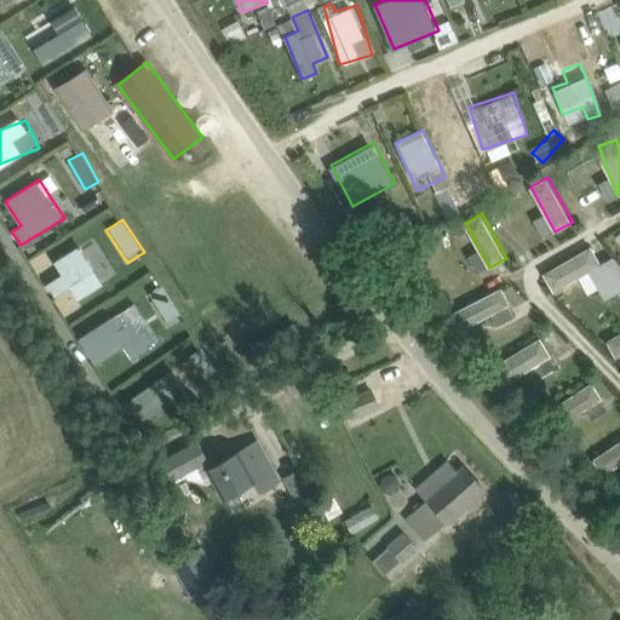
[(80,245),(55,262),(67,280),(79,299),(104,282),(80,245)]
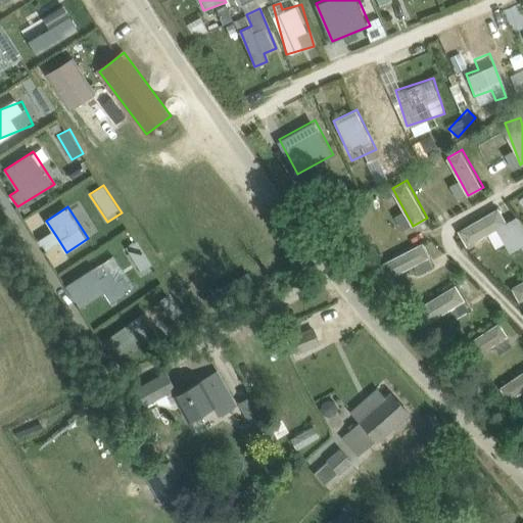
[(459,229),(467,245),(488,234),(495,248),(506,242),(511,252),(522,245),(522,224),(519,216),(508,221),(501,207),(459,229)]
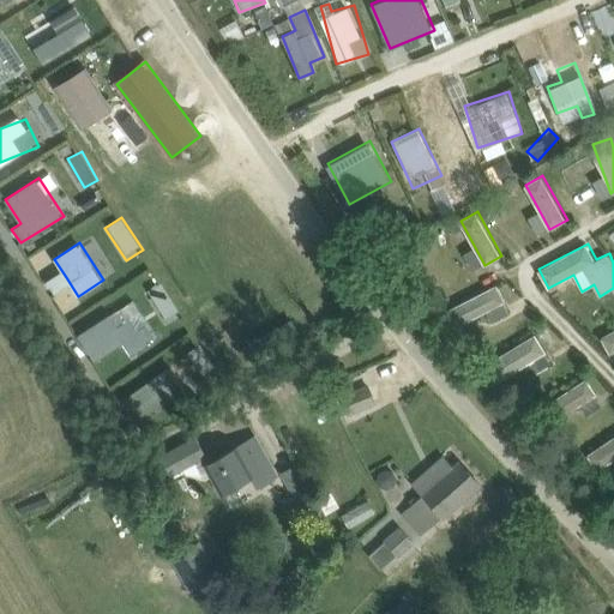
[(498,283),(455,306),(464,323),(507,300),(498,283)]
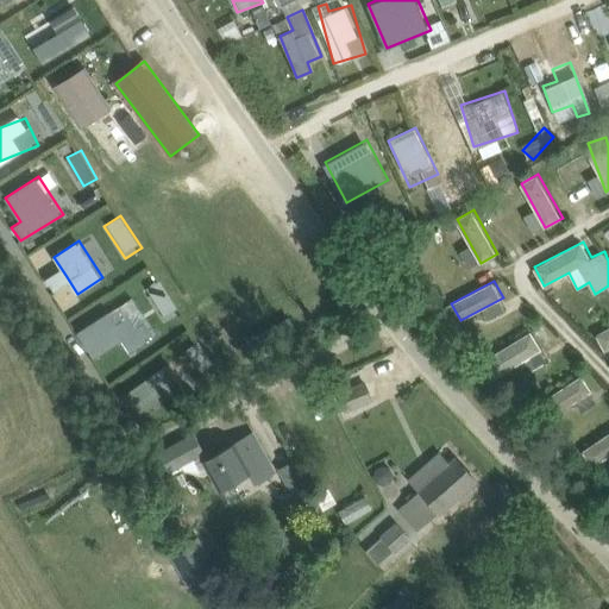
[(151,339),(135,313),(118,324),(110,312),(76,332),(92,357),(123,339),(130,352),(151,339)]
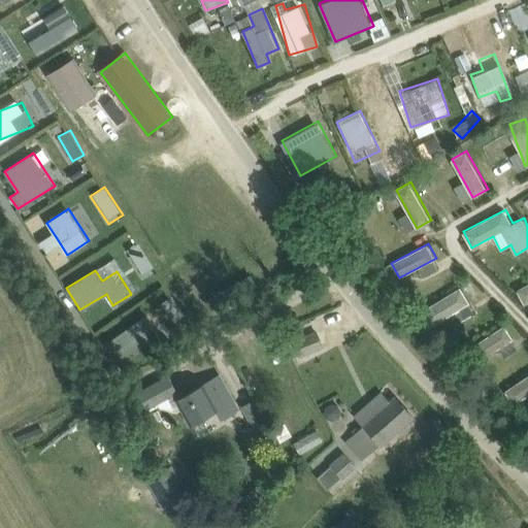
[(527,282),(517,287),(523,302),(527,300),(527,282)]
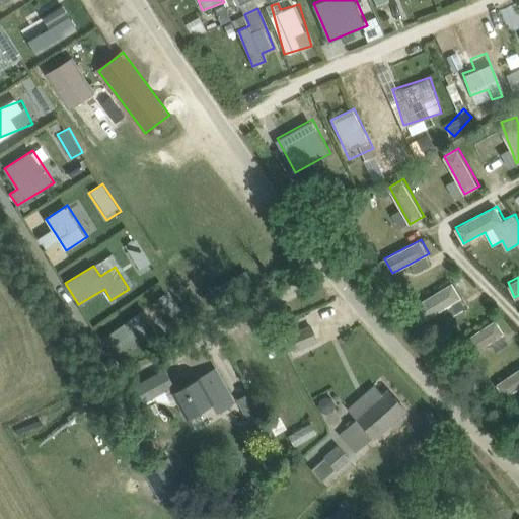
[(413,303),(422,320),(463,298),(454,282),(413,303)]
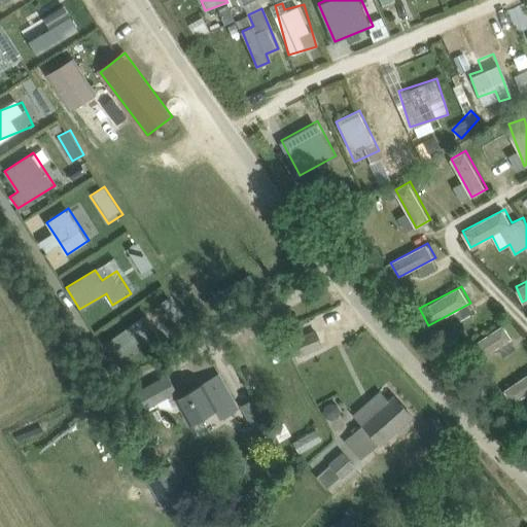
[(117,364),(151,342),(144,330),(153,324),(146,314),(103,344),(117,364)]
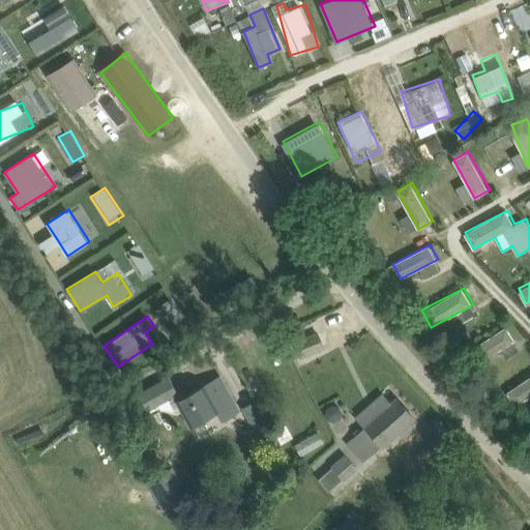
[(488,358),(518,343),(509,327),(479,343),(488,358)]
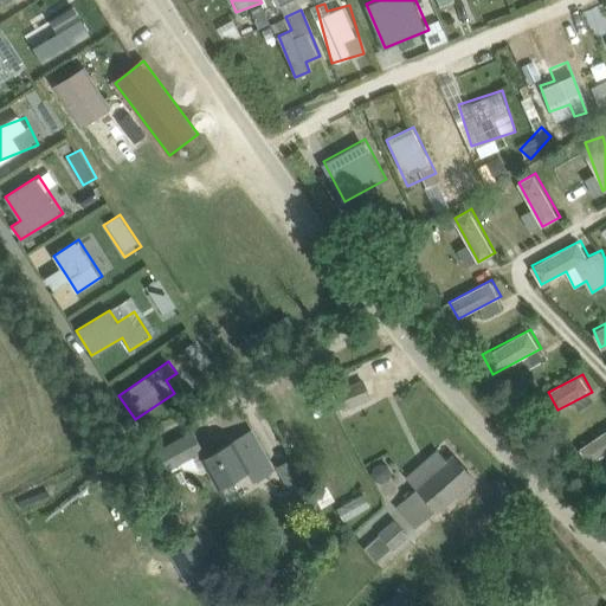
[(363,381),(337,392),(343,410),(371,398),(363,381)]
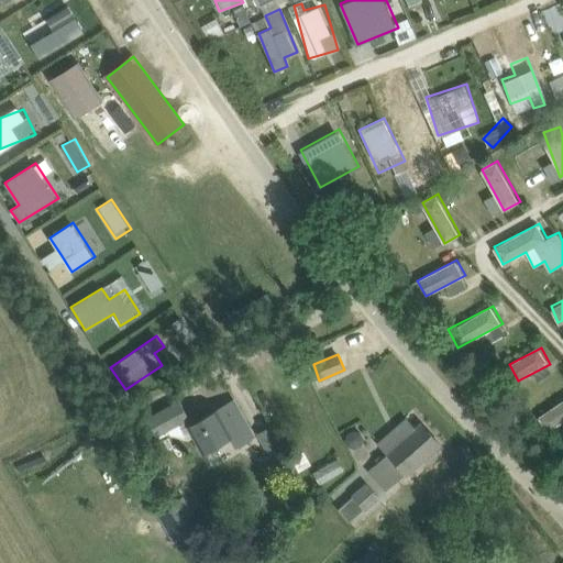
[(562,398),(539,407),(545,428),(562,421),(562,398)]
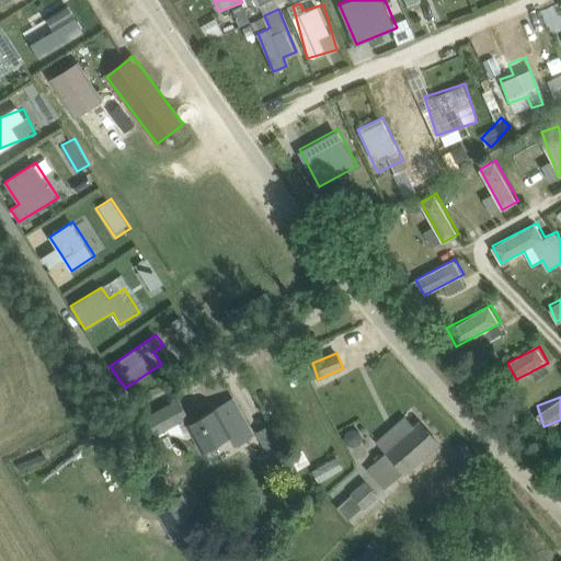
[(231,435),(237,445),(254,435),(233,399),(189,425),(185,419),(189,416),(180,399),(145,419),(155,436),(168,428),(170,434),(187,438),(193,435),(203,453),(231,435)]
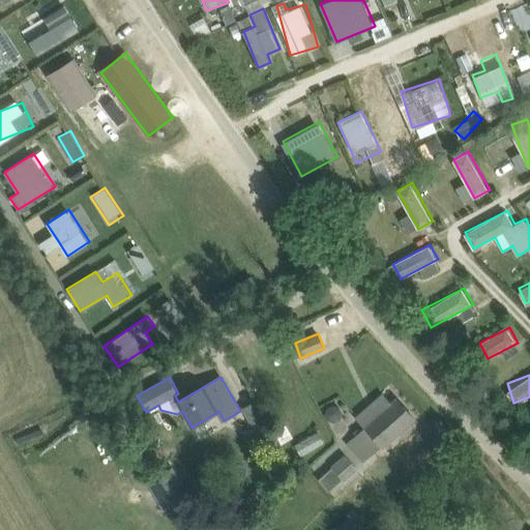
[(384,393),(356,419),(364,429),(347,443),(364,463),(415,418),(398,400),(393,404),(384,393)]
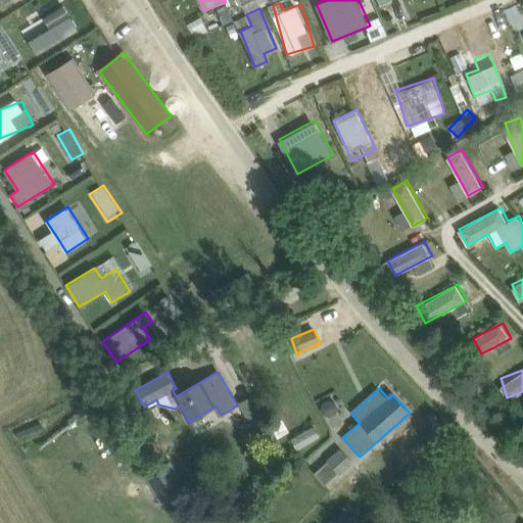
[(263,414),(250,421),(265,446),(278,439),(263,414)]
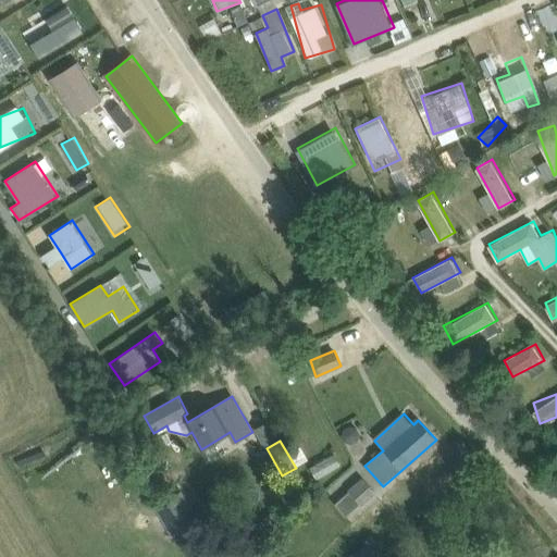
[(17,460),(42,511),(71,497),(46,446),(17,460)]
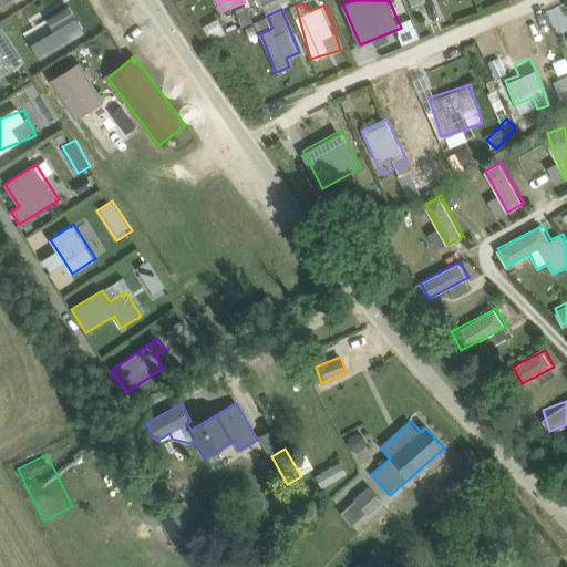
[(353,500),(354,501),(366,514),(367,515),(381,502),(368,486),(353,500)]
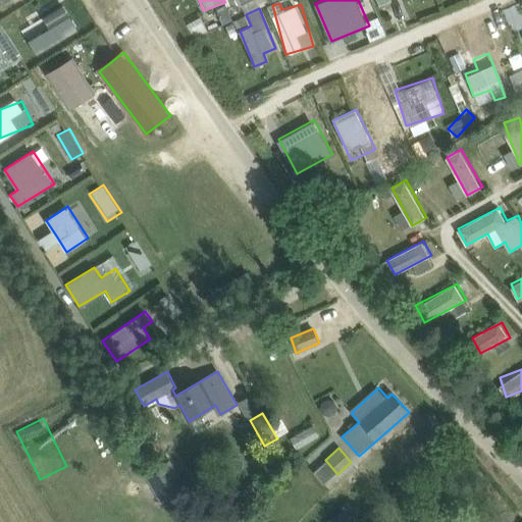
[(324,521),(356,521),(357,521),(348,507),(325,521),(324,521)]
